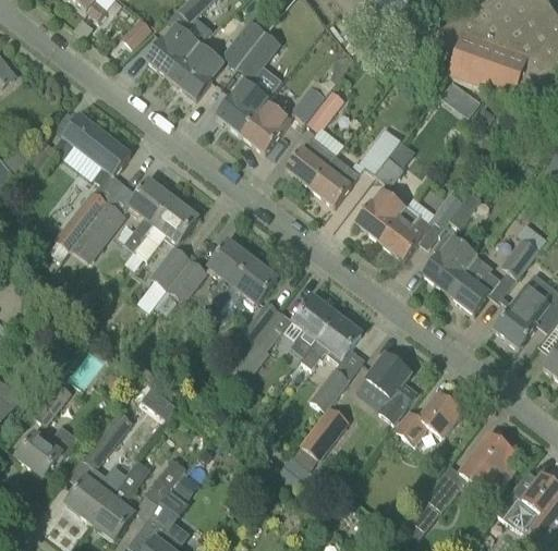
[(95,1),(96,0),(72,0),(86,11),(86,10),(98,19),(106,10),(95,1)]
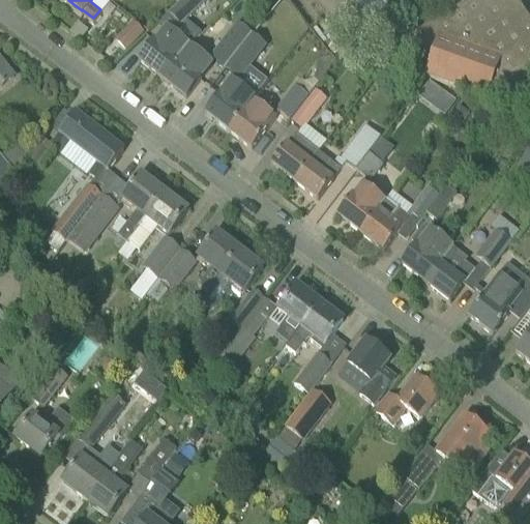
[(178,0),(168,10),(180,23),(203,0),(178,0)]
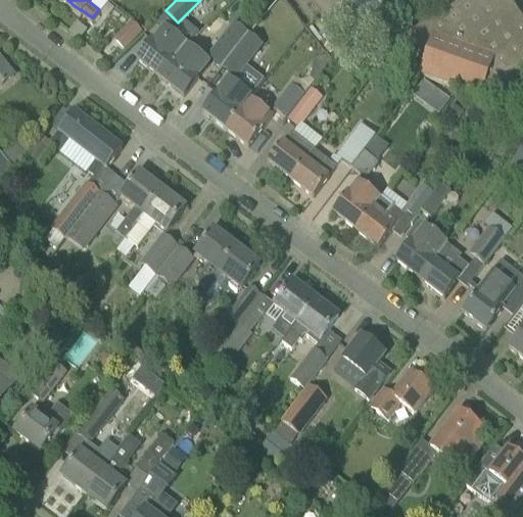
[(384,3),(382,0),(312,0),(323,14),(326,11),(343,33),(384,3)]
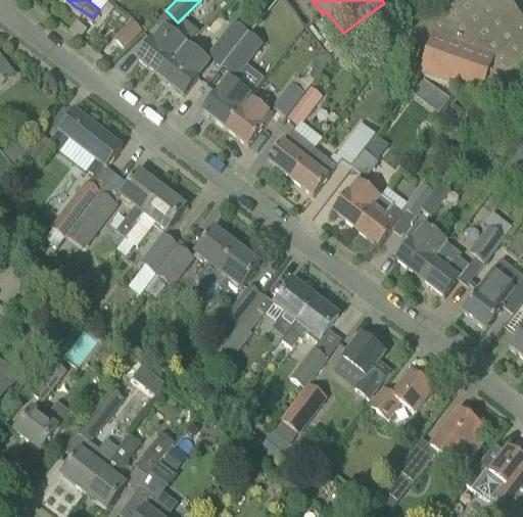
[(488,99),(522,76),(522,15),(522,16),(511,0),(459,0),(371,56),(417,74),(419,72),(479,94),(478,96),(488,99)]
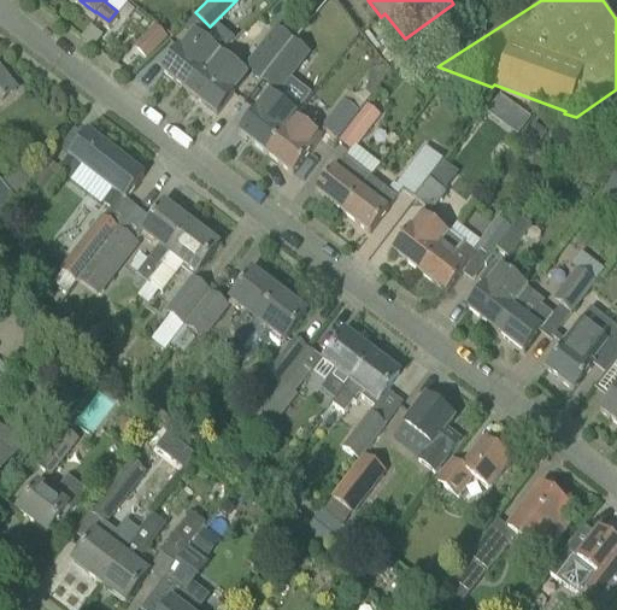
[(168,33),(154,19),(133,41),(146,54),(168,33)]
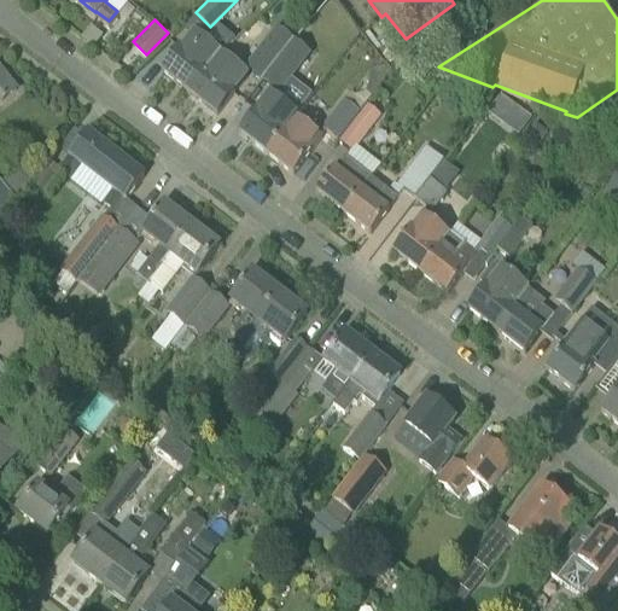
[(226,60),(251,33),(244,25),(239,30),(220,50),(216,53),(188,87),(216,110),(234,87),(242,77),(231,68),(222,79),(216,73),(226,60)]
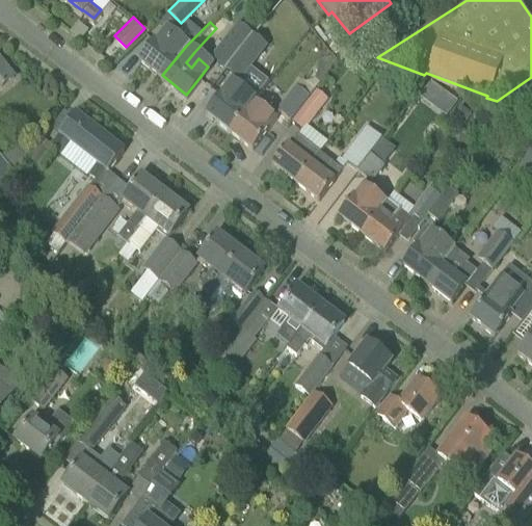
[(213,54),(225,64),(251,32),(239,22),(213,54)]
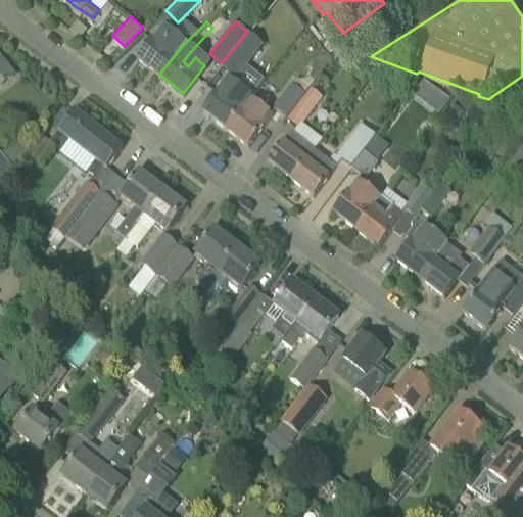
[(159,74),(183,45),(186,42),(164,26),(154,39),(151,37),(136,55),(159,74)]
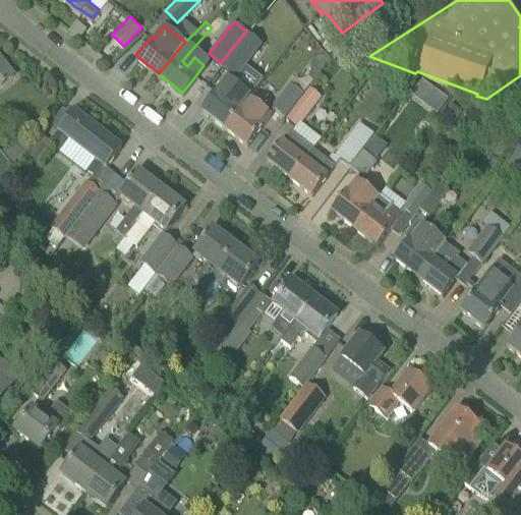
[(234,73),(258,42),(246,32),(221,63),(234,73)]
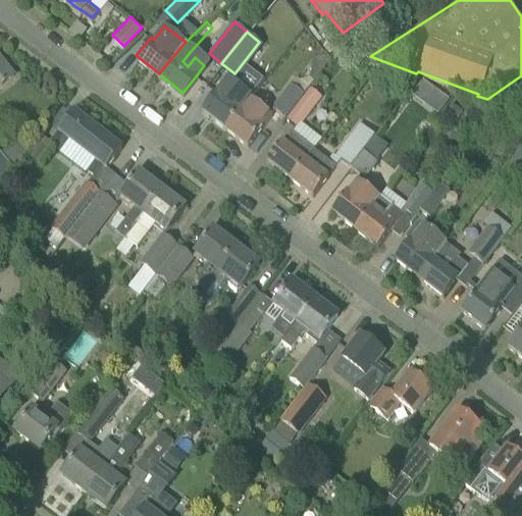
[(355,37),(350,45),(364,53),(369,46),(355,37)]
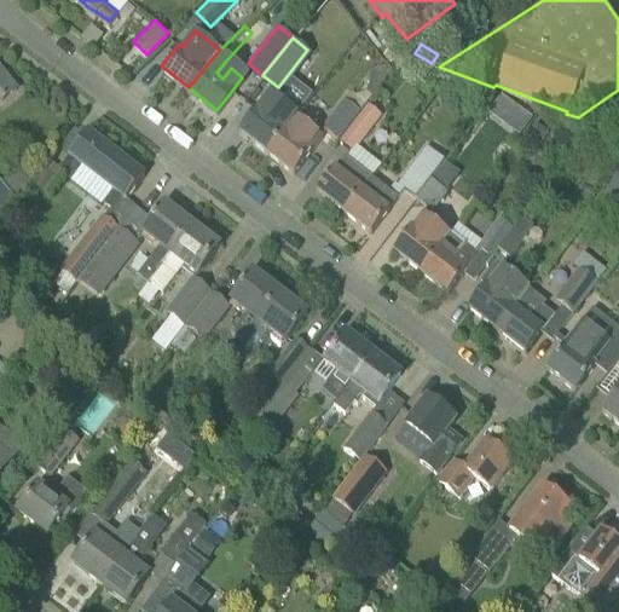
[(0,94),(1,97),(16,85),(0,64),(0,94)]
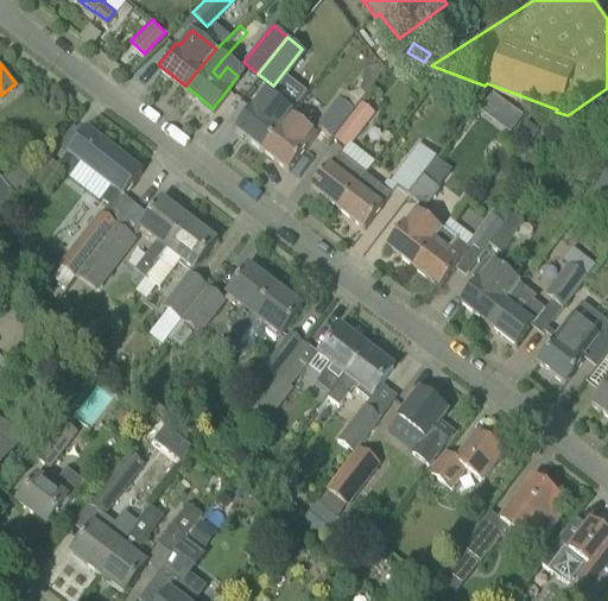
[(280,122),(289,111),(292,107),(266,86),(254,102),(253,101),(235,125),(261,146),(280,122)]
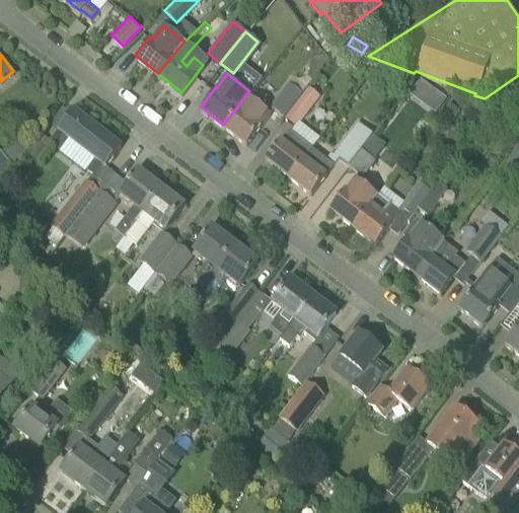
[(421,75),(410,90),(436,110),(447,94),(421,75)]
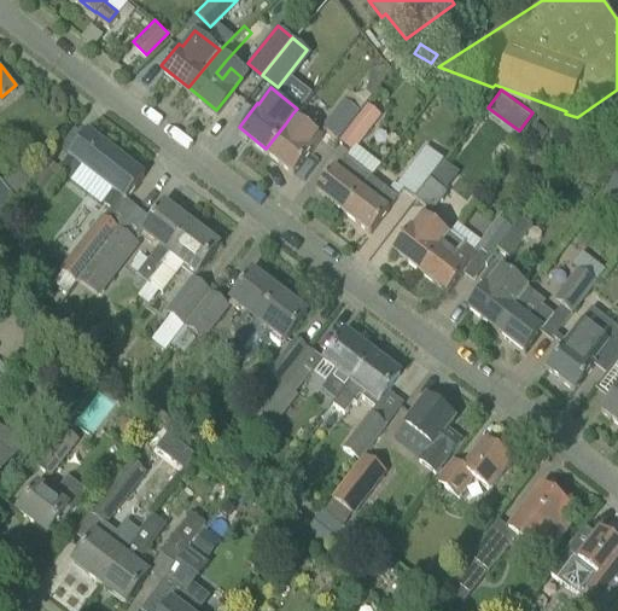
[(321,123),(338,137),(361,109),(343,94),(321,123)]
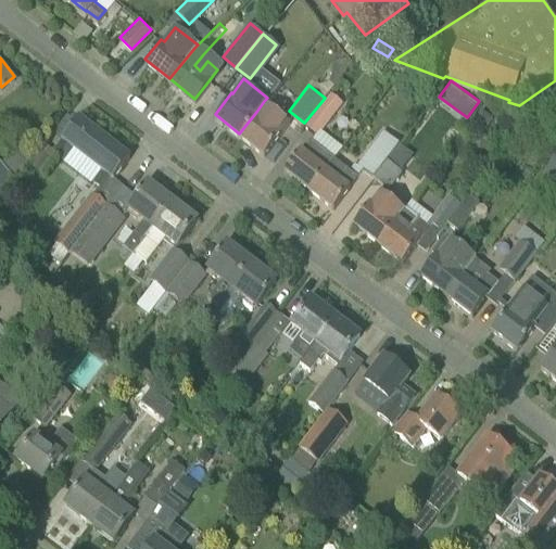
[(331,89),(325,98),(304,123),(316,132),(312,139),(310,137),(301,149),(300,148),(283,167),(308,187),(333,156),(343,143),(321,127),(343,99),(331,89)]
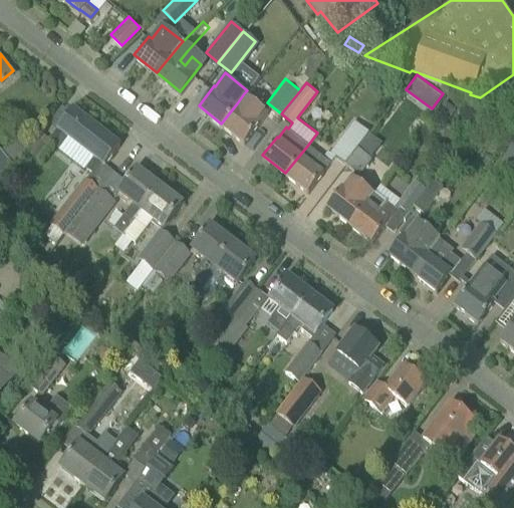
[(244,141),(256,125),(259,120),(266,110),(244,93),(237,103),(221,123),(244,141)]
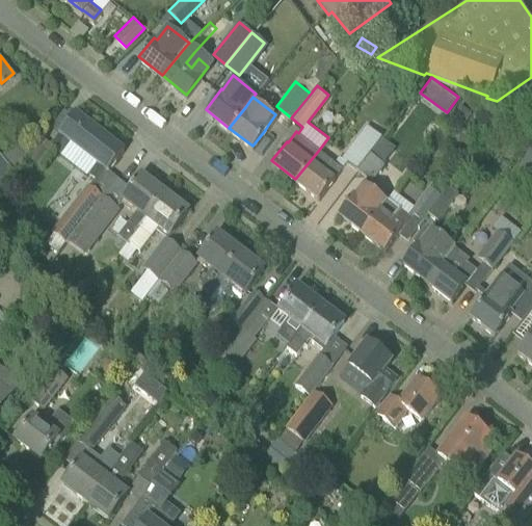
[(74,162),(100,129),(75,109),(59,129),(59,130),(51,141),(60,150),(59,151),(74,162)]
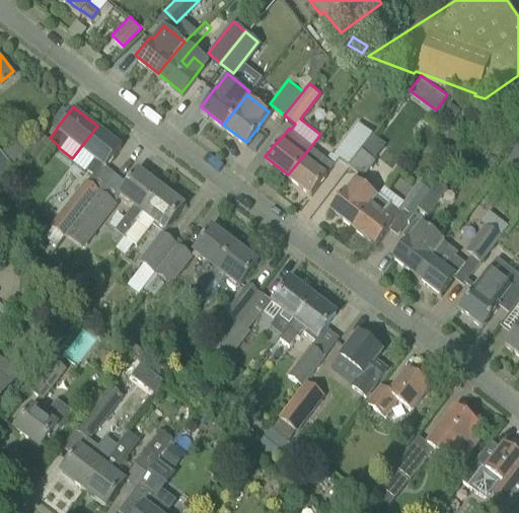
[(348,164),(360,147),(372,131),(358,120),(334,150),(330,148),(324,156),(311,146),(288,174),(311,193),(325,173),(324,173),(332,162),(339,156),(348,164)]
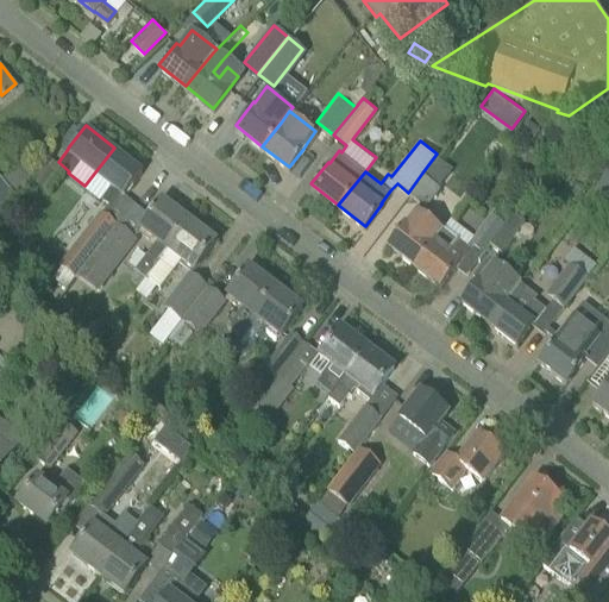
[(114,205),(142,169),(114,148),(85,186),(101,199),(102,196),(114,205)]
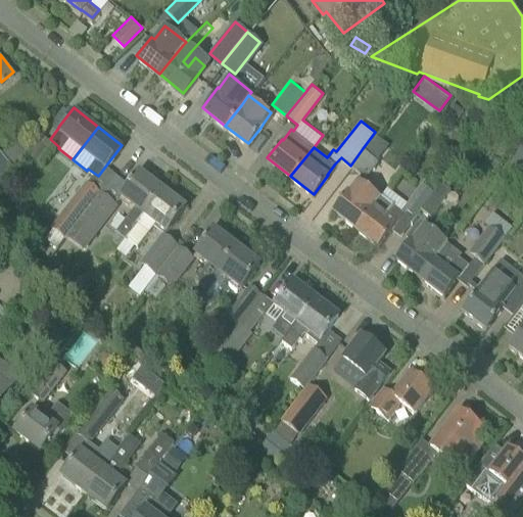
[(522,141),(511,158),(522,168),(522,141)]
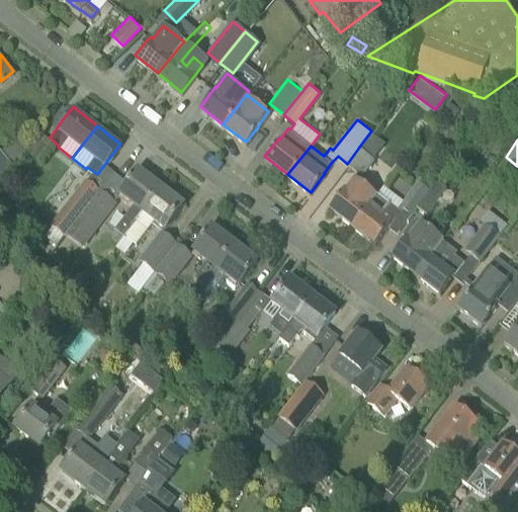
[(11,141),(1,148),(9,160),(20,153),(11,141)]
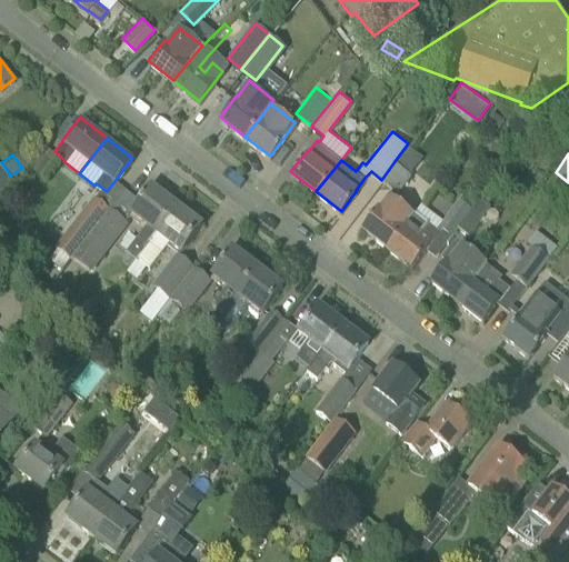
[(411,173),(395,161),(381,180),(397,191),(411,173)]
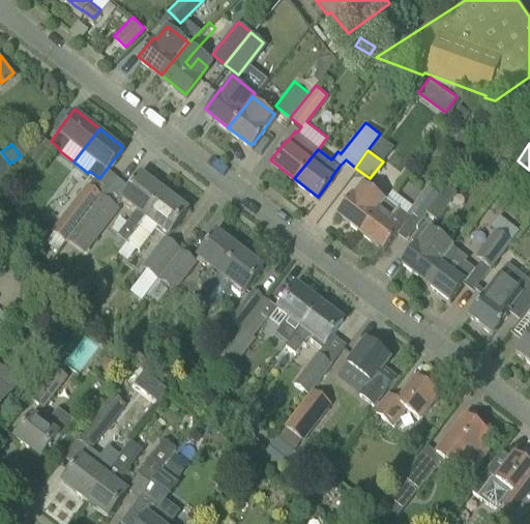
[(0,151),(0,177),(11,171),(0,151)]
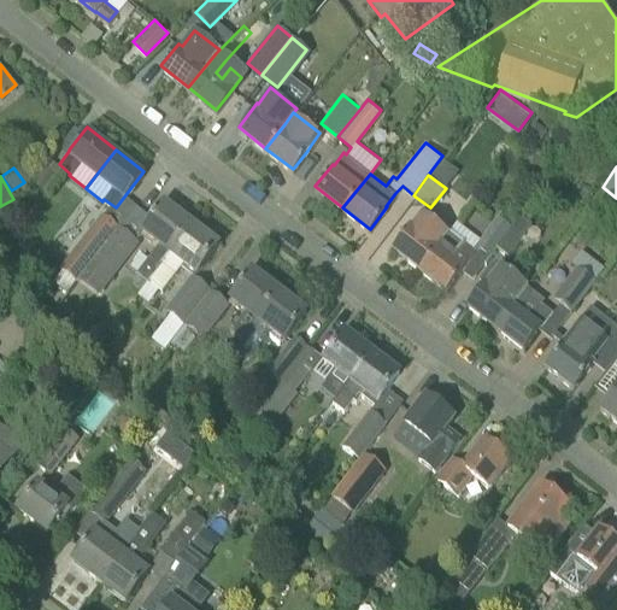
[(170,248),(191,221),(165,201),(165,200),(164,199),(142,228),(159,240),(145,258),(147,259),(139,271),(147,279),(170,248)]
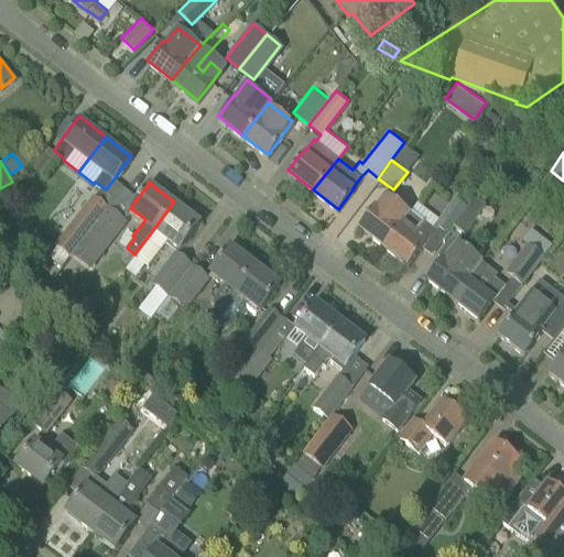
[(358,225),(383,243),(410,209),(413,206),(398,194),(394,198),(384,189),(358,225)]
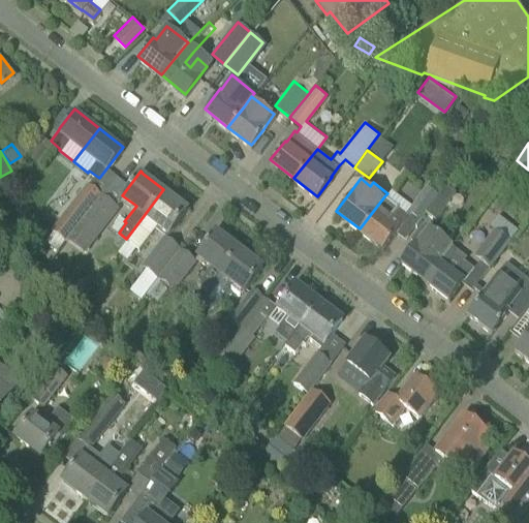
[(66,240),(68,237),(101,193),(86,181),(51,227),(66,240)]
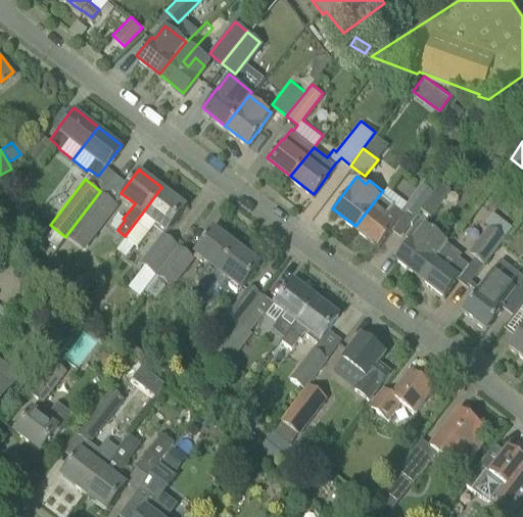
[(419,209),(425,200),(433,190),(423,182),(402,209),(414,218),(419,209)]
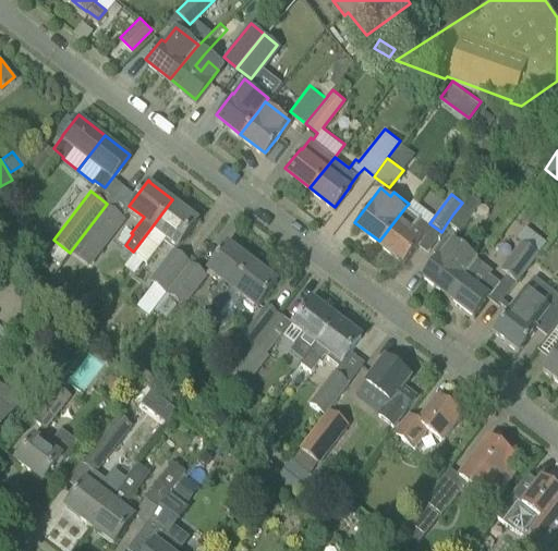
[(463,204),(449,221),(459,229),(481,201),(471,194),(463,204)]
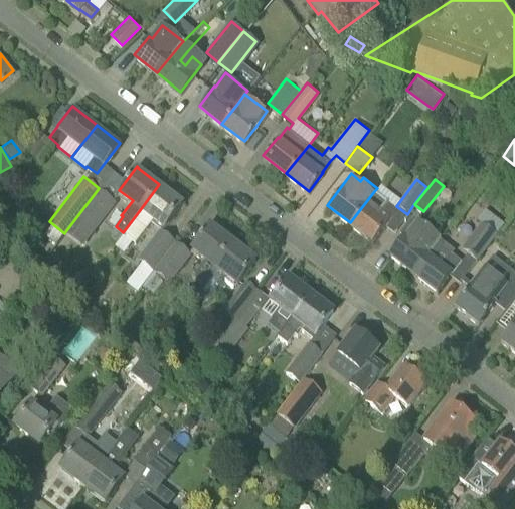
[(164,224),(170,217),(182,201),(181,200),(159,184),(142,207),(123,232),(135,240),(153,216),(164,224)]
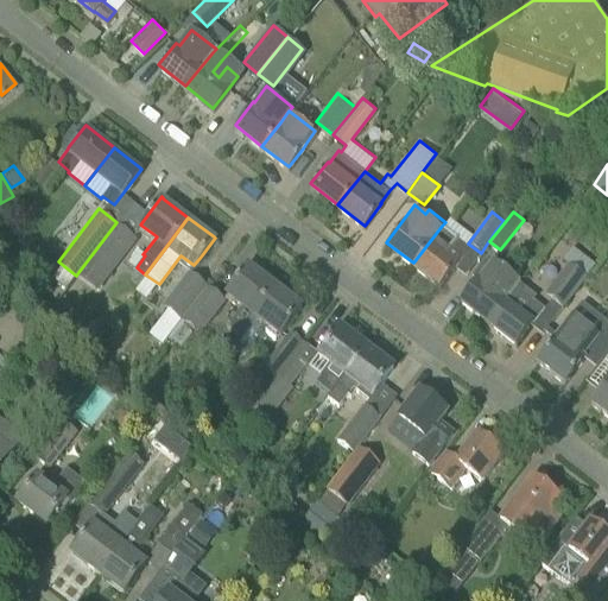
[(106,277),(137,236),(116,222),(78,272),(95,285),(103,274),(106,277)]
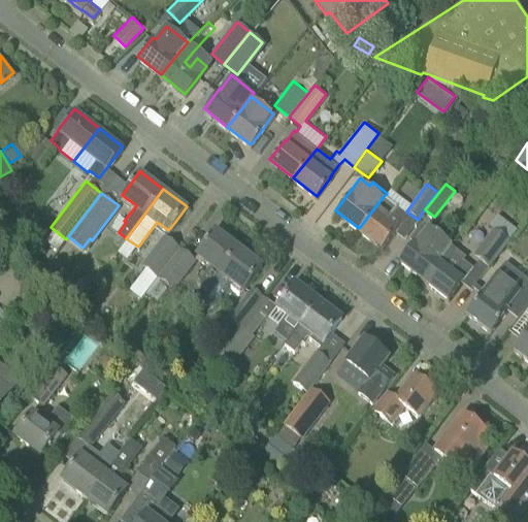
[(397,205),(384,196),(359,228),(382,247),(404,216),(395,208),(397,205)]
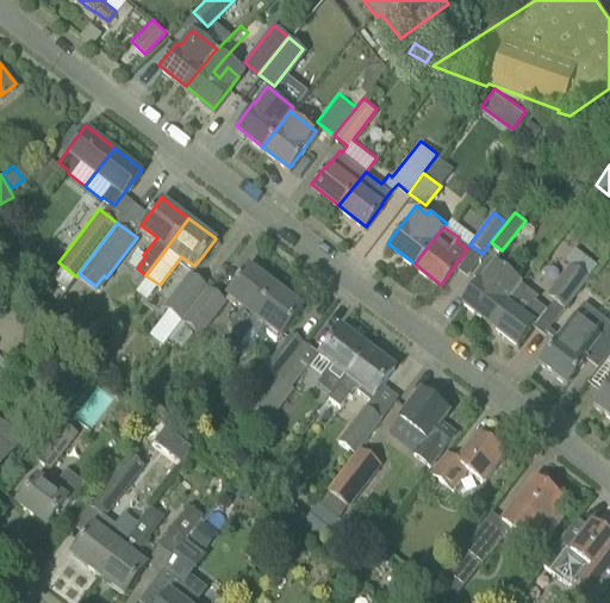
[(548,292),(565,305),(598,260),(576,243),(565,258),(572,262),(560,277),(548,292)]
